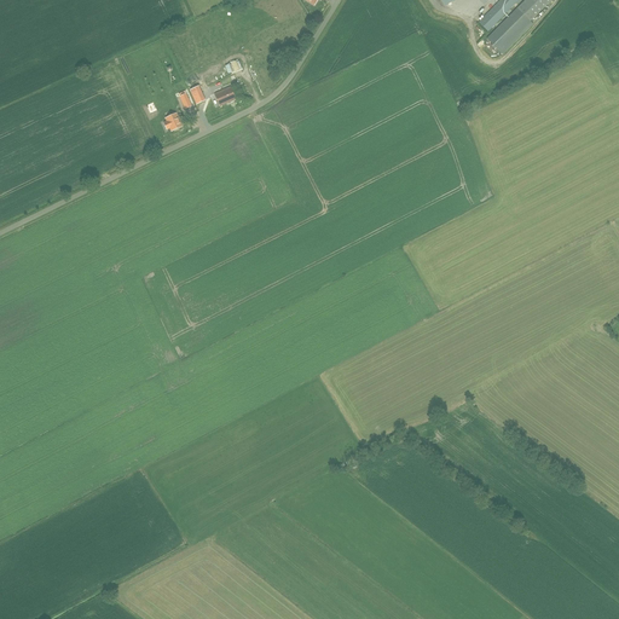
[(502,0),(479,23),(489,33),(519,0),(502,0)]
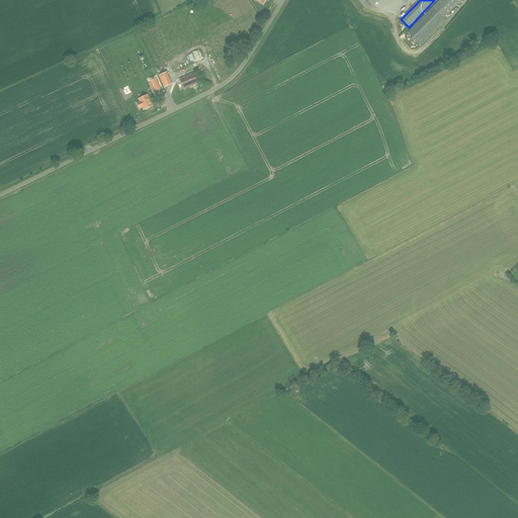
[(415,40),(417,42),(421,47),(446,20),(444,18),(461,0),(440,0),(408,33),(412,37),(411,38),(414,41),(415,40)]
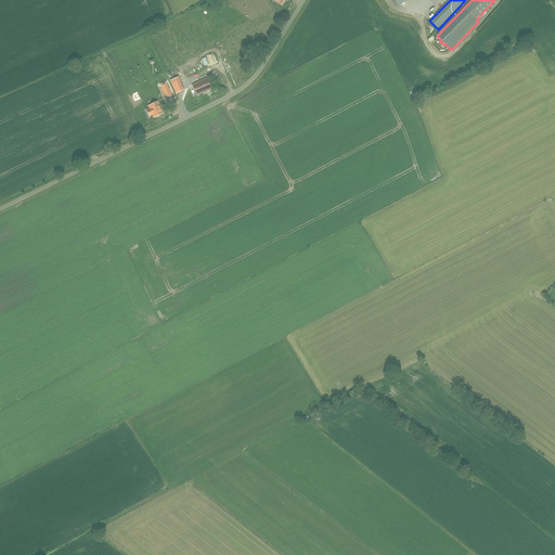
[(205,59),(204,56),(199,59),(197,53),(193,55),(198,71),(204,69),(201,61),(205,59)]
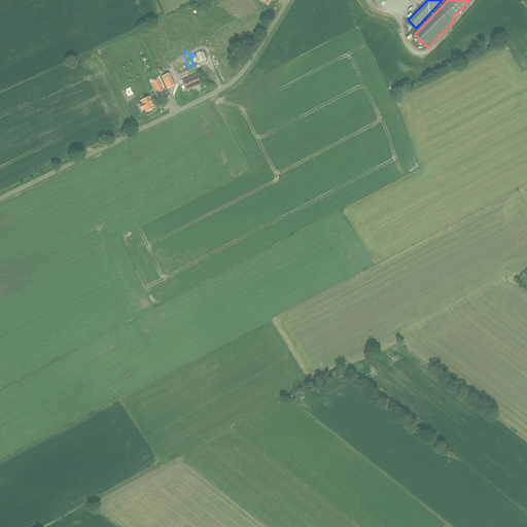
[(173,86),(168,74),(163,77),(168,89),(173,86)]
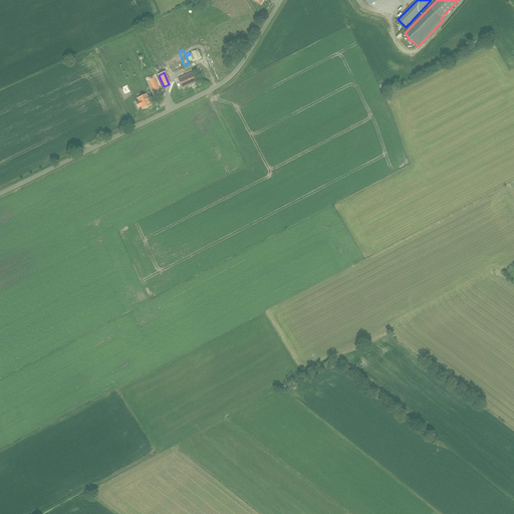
[(183,88),(196,82),(191,72),(179,78),(183,88)]
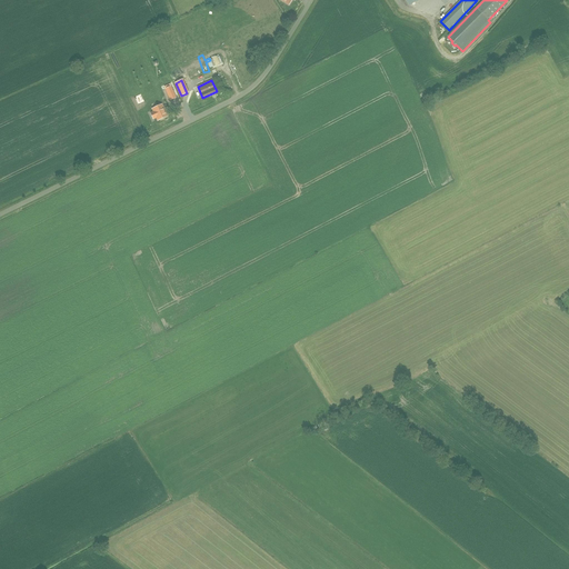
[(177,98),(175,93),(171,87),(166,89),(168,96),(170,101),(177,98)]
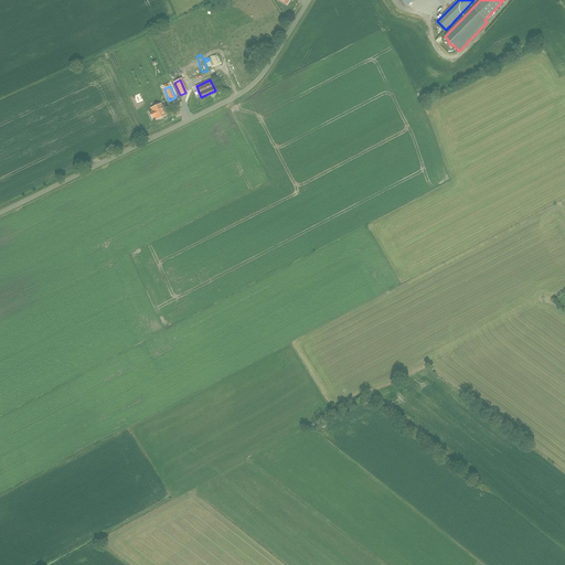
[(167,116),(161,104),(151,108),(153,112),(150,113),(152,118),(156,117),(157,120),(167,116)]
